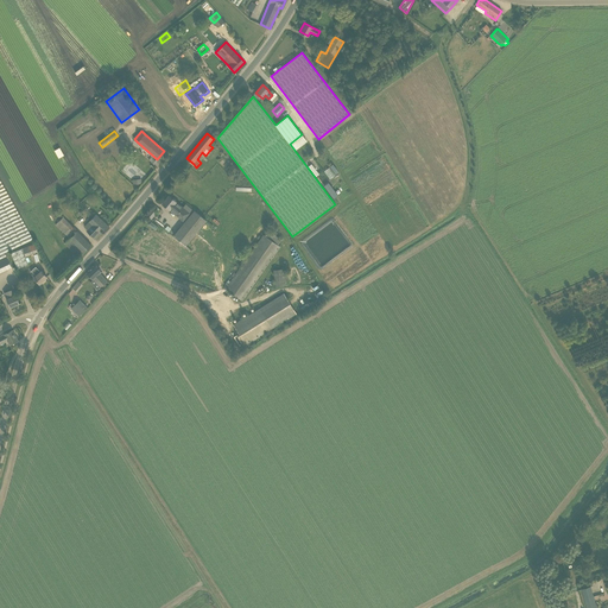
[(311,164),(308,166),(316,177),(320,173),(311,164)]
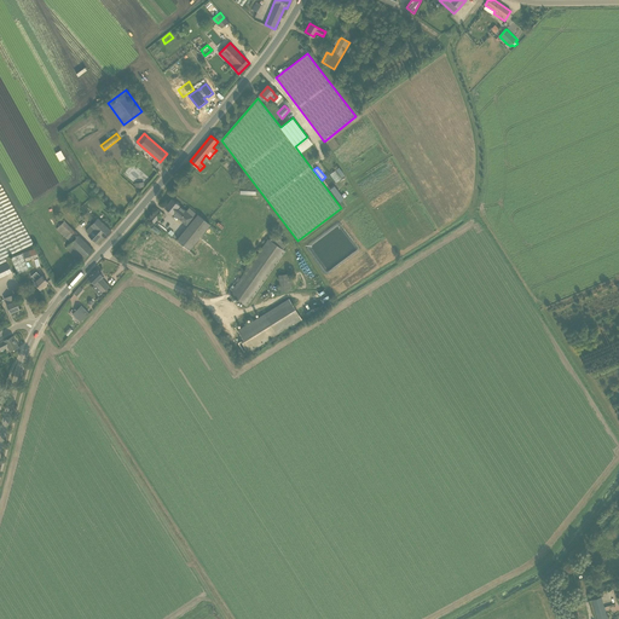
[(330,174),(335,183),(341,179),(335,171),(330,174)]
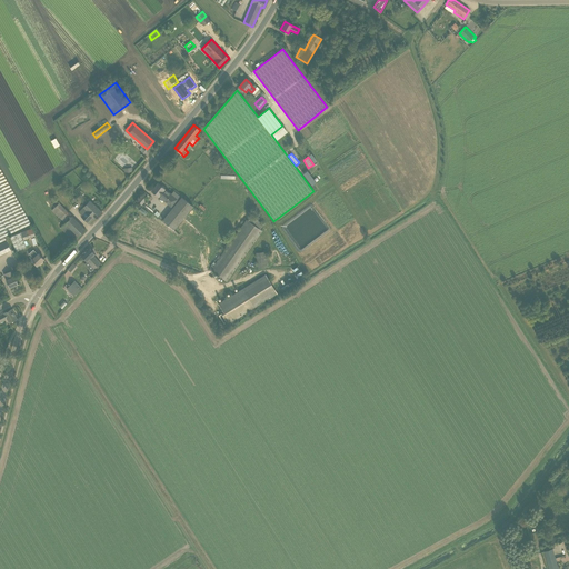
[(0,255),(11,250),(5,237),(31,223),(0,167),(0,255)]
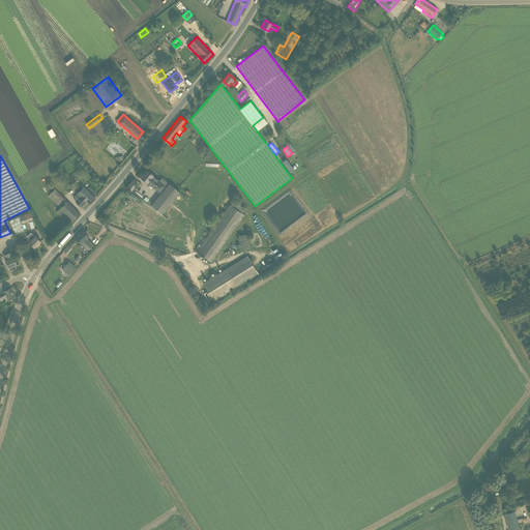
[(147,170),(142,177),(144,179),(159,193),(166,185),(153,175),(147,170)]
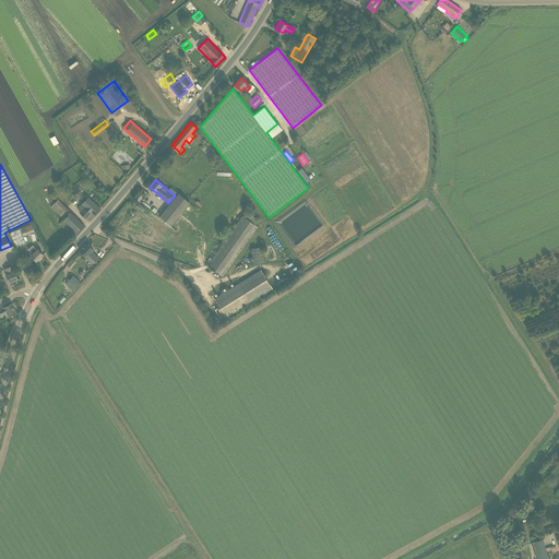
[(163,219),(166,222),(170,226),(190,202),(179,193),(159,216),(163,219)]
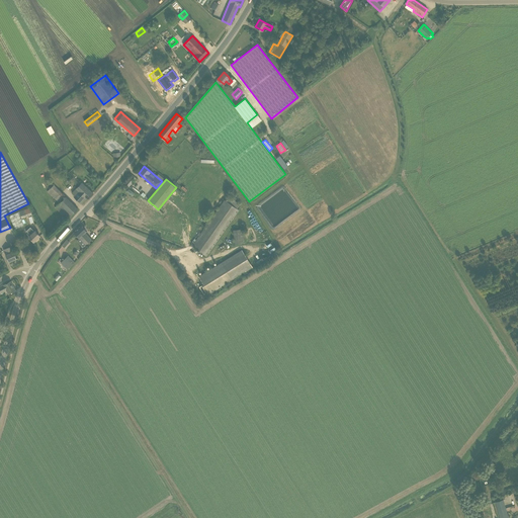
[(74,196),(82,204),(93,193),(82,183),(72,193),(75,195),(74,196)]
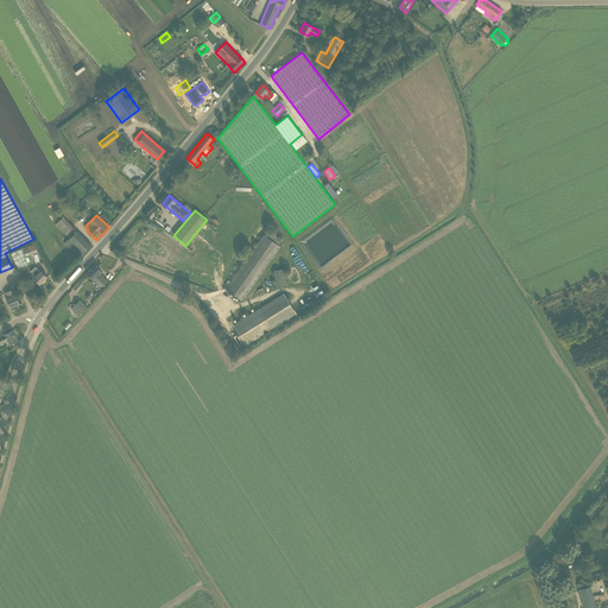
[(76,229),(64,216),(55,225),(68,238),(76,229)]
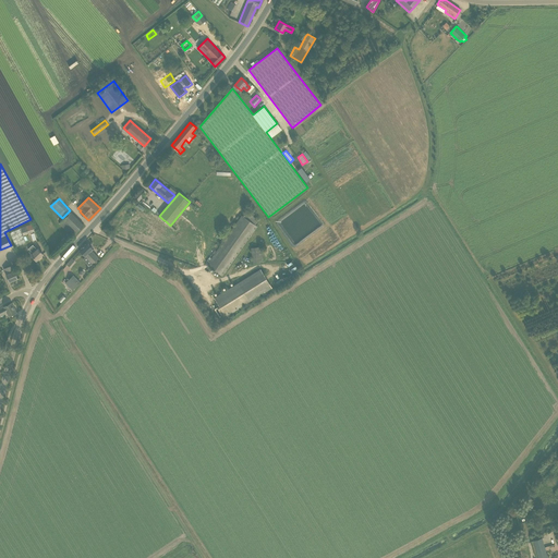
[(71,211),(63,219),(59,223),(72,237),(76,232),(84,225),(71,211)]
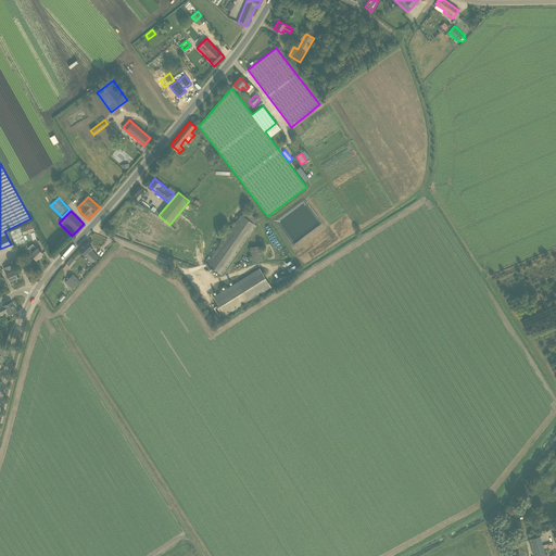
[(256,225),(254,224),(257,219),(245,211),(242,215),(241,214),(223,240),(220,239),(218,242),(220,244),(219,245),(217,244),(216,245),(218,247),(216,250),(214,249),(211,253),(213,254),(209,261),(206,260),(204,263),(206,264),(222,275),(256,225)]
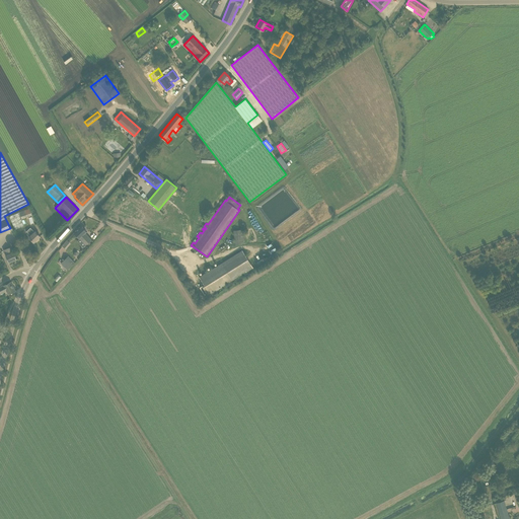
[(30,216),(27,209),(19,212),(21,219),(30,216)]
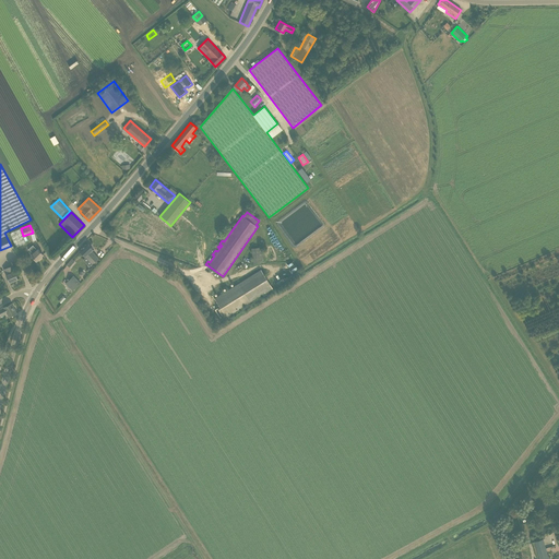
[(85,257),(92,264),(98,258),(92,251),(93,249),(87,244),(80,250),(85,257)]
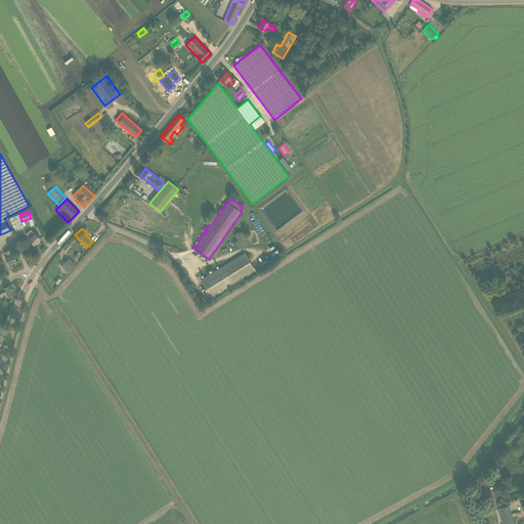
[(29,239),(34,245),(40,238),(36,233),(35,234),(31,229),(27,233),(31,237),(29,239)]
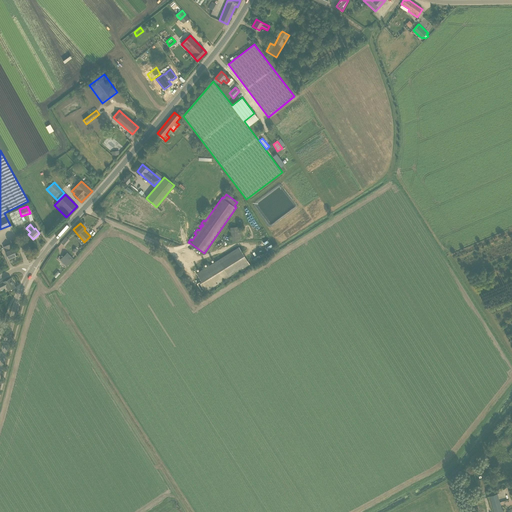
[(230,228),(232,242),(242,241),(240,226),(230,228)]
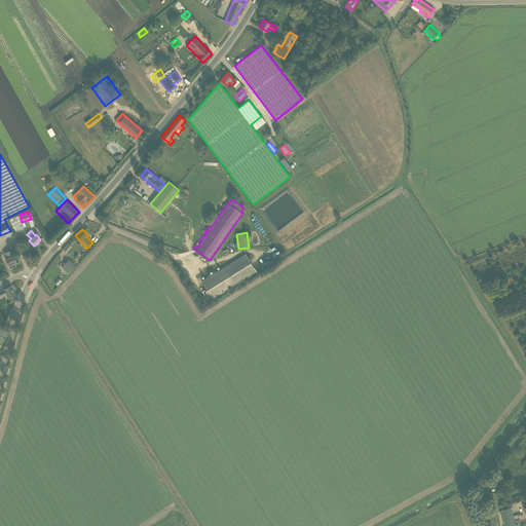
[(63,249),(67,252),(72,247),(68,242),(63,249)]
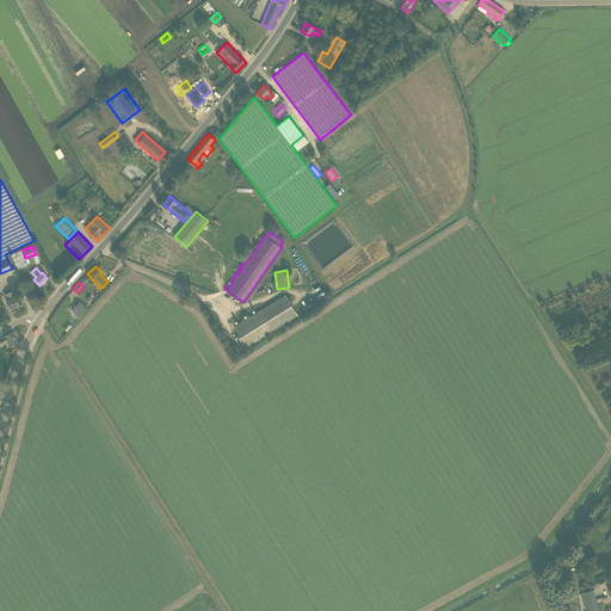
[(320,285),(314,289),(320,297),(326,294),(320,285)]
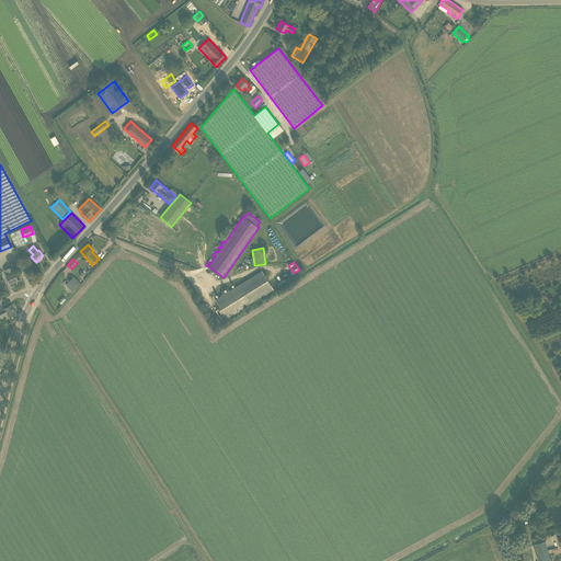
[(9,283),(18,279),(14,272),(12,267),(8,268),(10,274),(7,275),(9,283)]
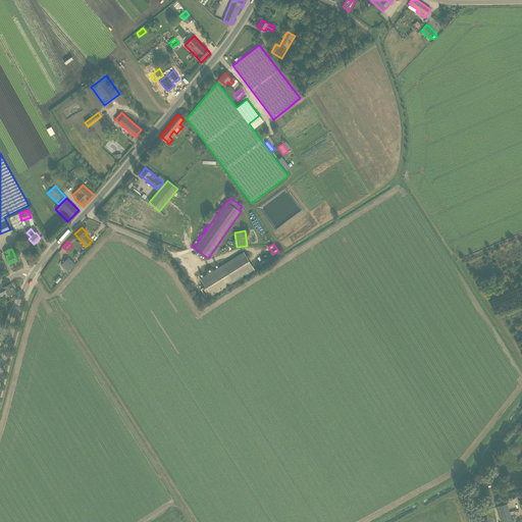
[(244,252),(201,278),(204,283),(205,285),(203,288),(208,295),(210,294),(211,297),(255,269),(244,252)]
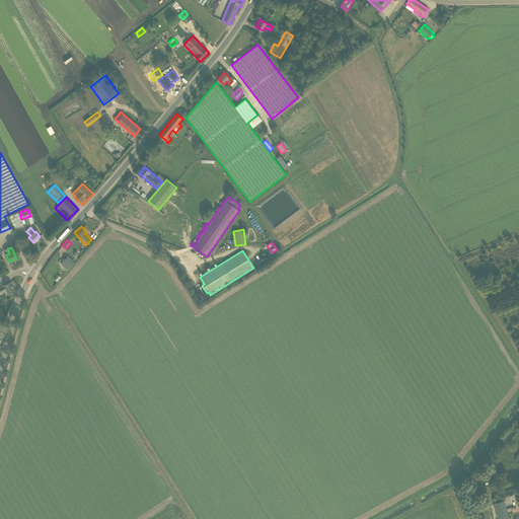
[(68,255),(63,261),(70,268),(75,263),(68,255)]
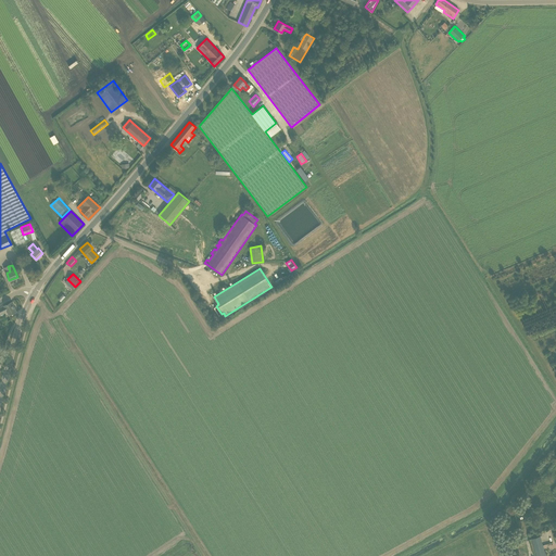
[(8,313),(9,315),(16,312),(12,302),(0,307),(0,316),(0,317),(4,315),(3,314),(7,312),(8,313)]
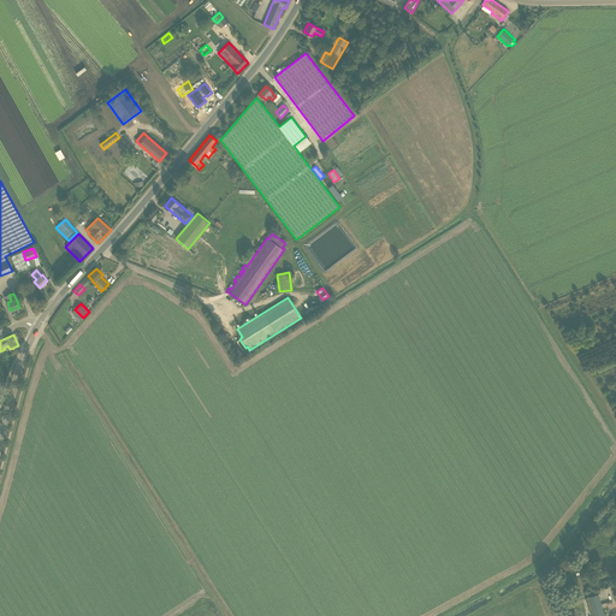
[(487,493),(483,498),(478,492),(468,499),(475,508),(490,496),(487,493)]
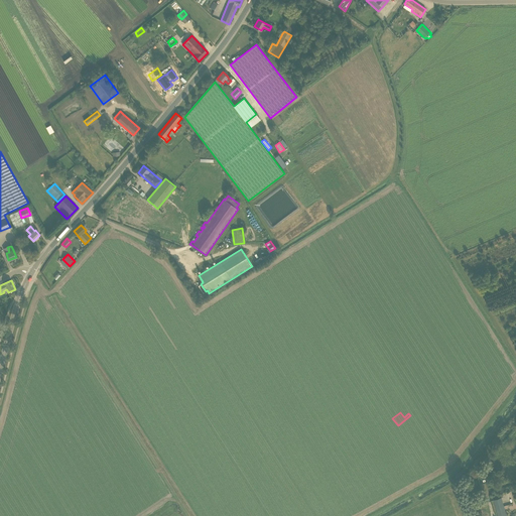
[(506,515),(501,498),(493,500),(497,515),(506,515)]
